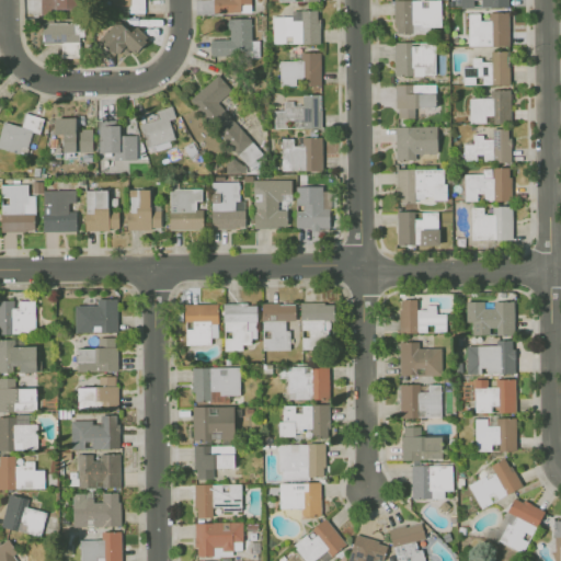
[(43,0),(43,9),(77,10),(77,0),(43,0)]
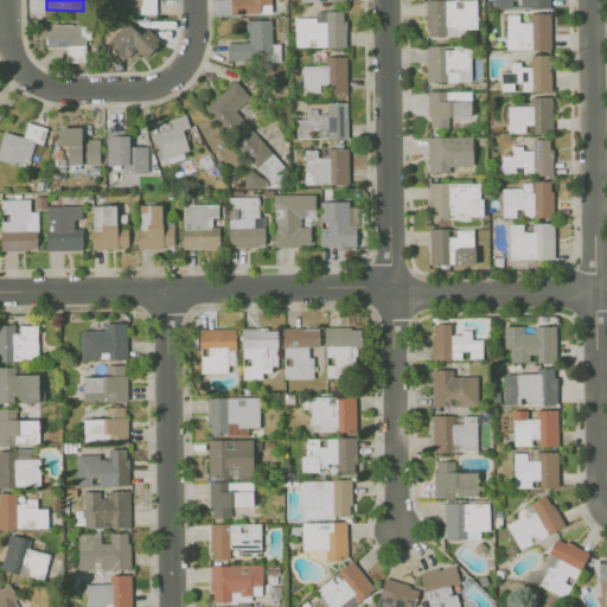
[(120,0),(120,6),(140,6),(139,13),(155,14),(155,0),(120,0)]
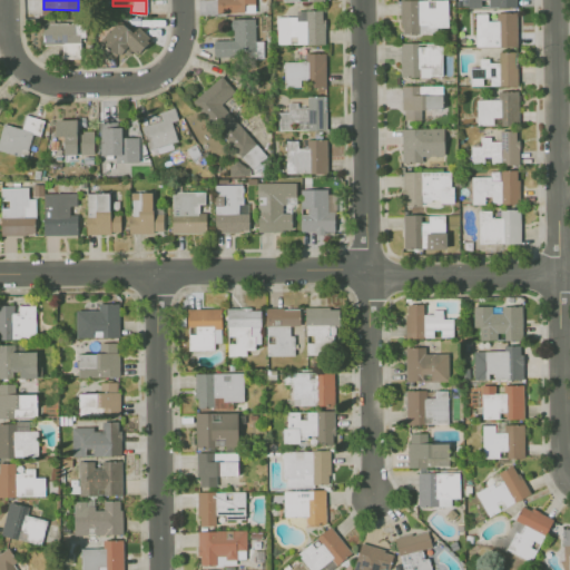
[(254,0),(216,0),(216,12),(254,11),(254,0)]
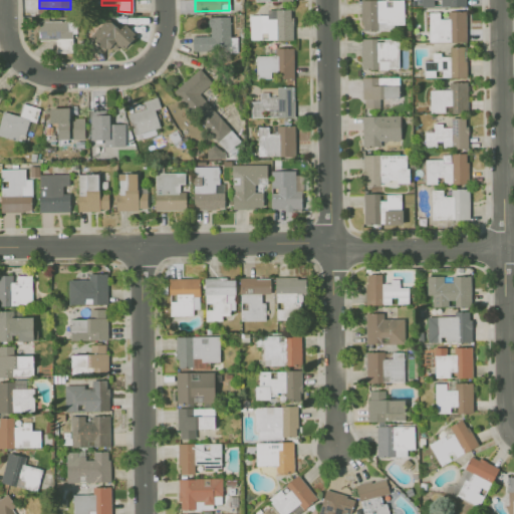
[(360,0),(361,30),(394,29),(394,24),(404,24),(403,0),(360,0)]
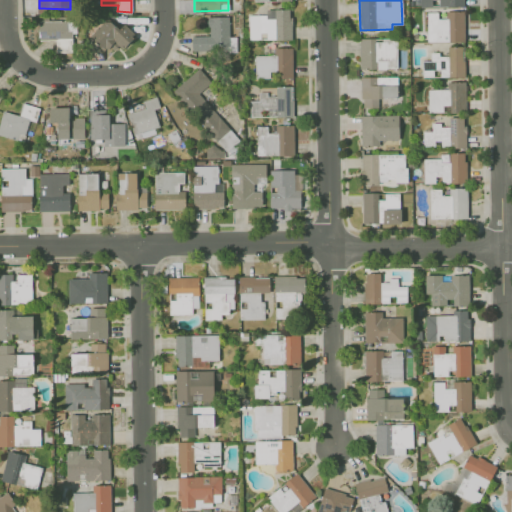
[(291,39),(291,8),(265,9),(265,14),(248,15),(248,39),(291,39)]
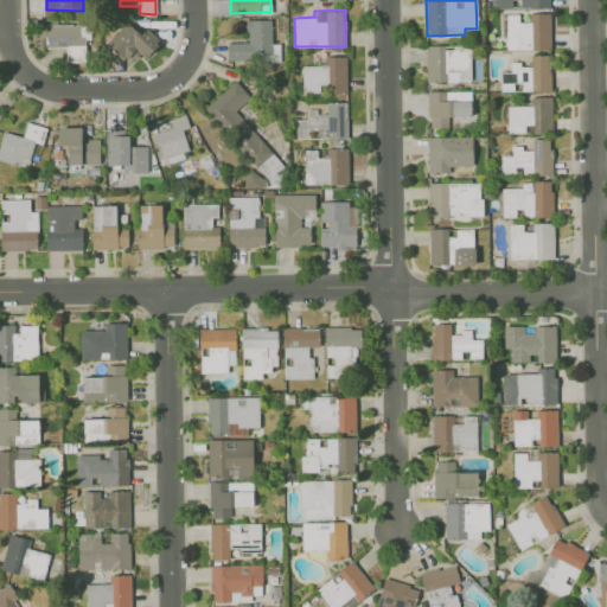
[(506,49),(550,49),(549,12),(528,13),(528,21),(518,21),(518,14),(505,14),(506,49)]
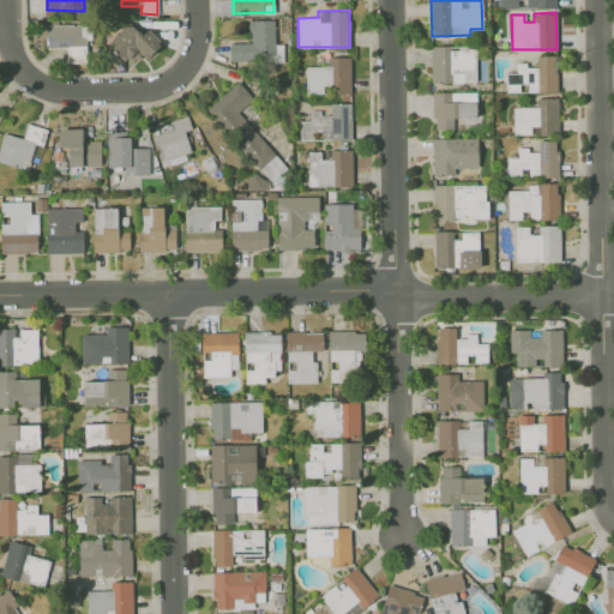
[(148,29),(142,35),(128,22),(108,42),(127,60),(137,49),(146,59),(162,42),(148,29)]
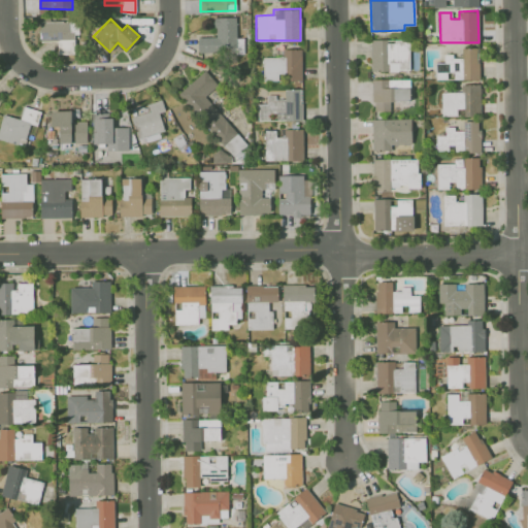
[(58,54),(74,54),(73,34),(77,34),(77,21),(39,22),(39,41),(57,40),(58,54)]
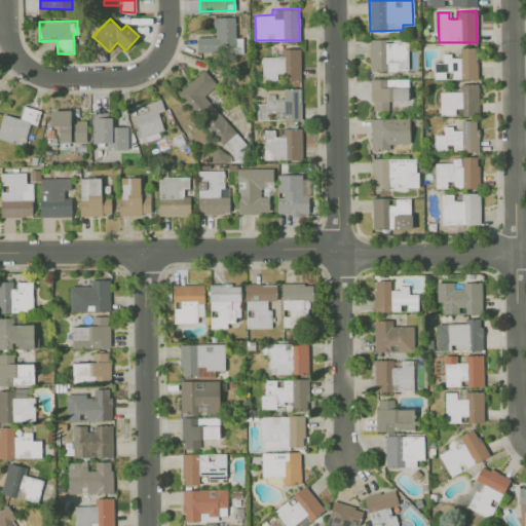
[(369,70),(407,71),(408,40),(369,39),(369,70)]
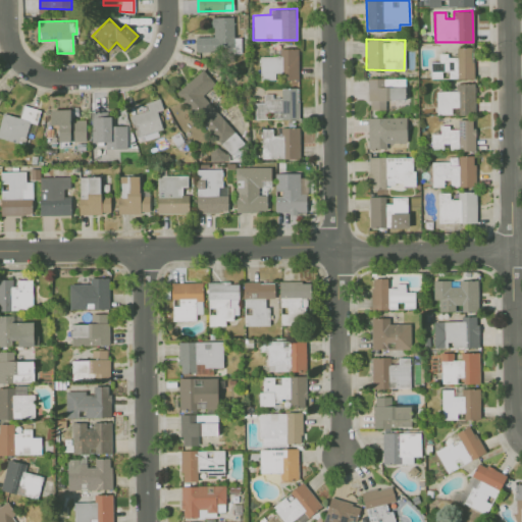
[(430,62),(430,77),(472,77),(472,47),(457,47),(457,54),(438,54),(438,62),(430,62)]
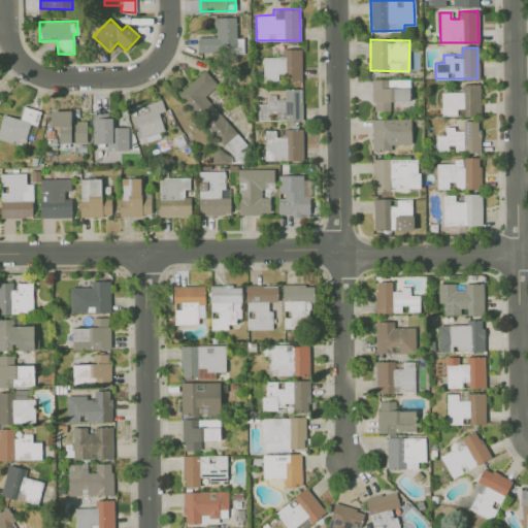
[(278,79),(277,73),(286,73),(286,81),(302,81),(301,48),(283,48),(283,56),(262,57),(263,80),(278,79)]
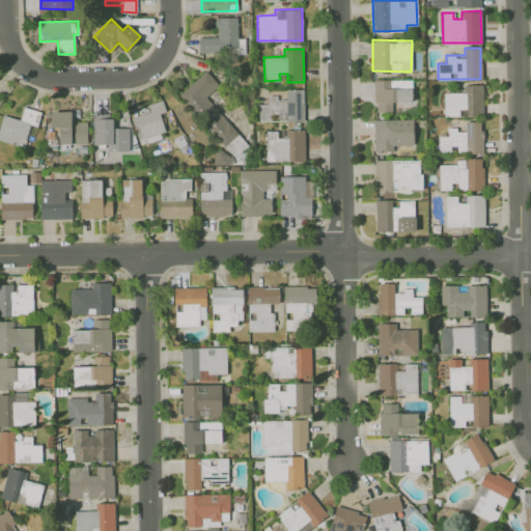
[(179,93),(205,123),(234,158),(249,146),(206,96),(219,85),(206,71),(179,93)]
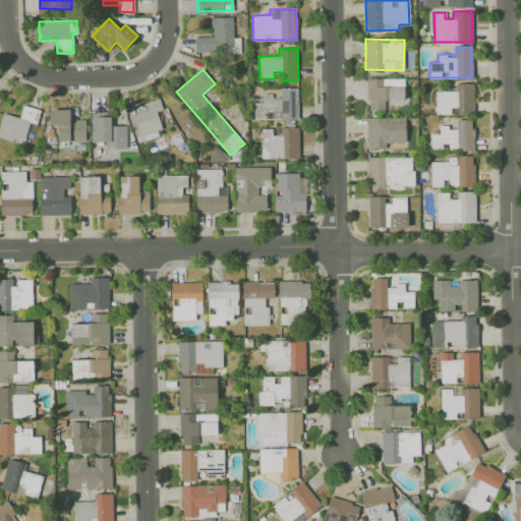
[(404,77),(366,78),(367,109),(385,108),(385,100),(404,99),(404,77)]
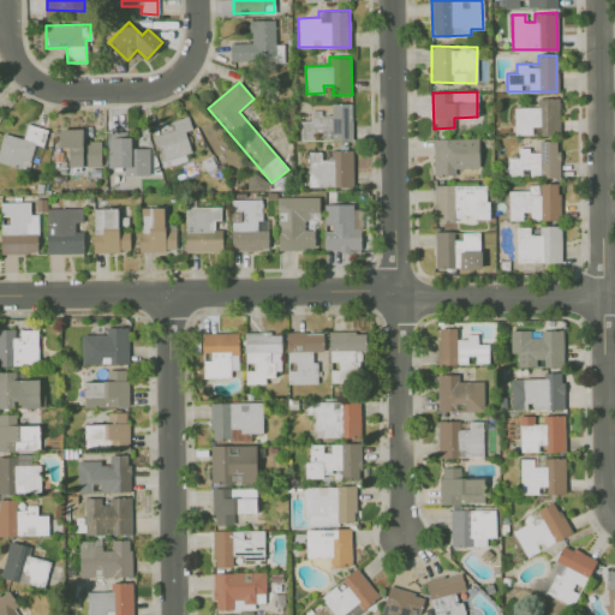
[(559,97),(536,97),(536,107),(513,107),(514,135),(559,135),(559,97)]
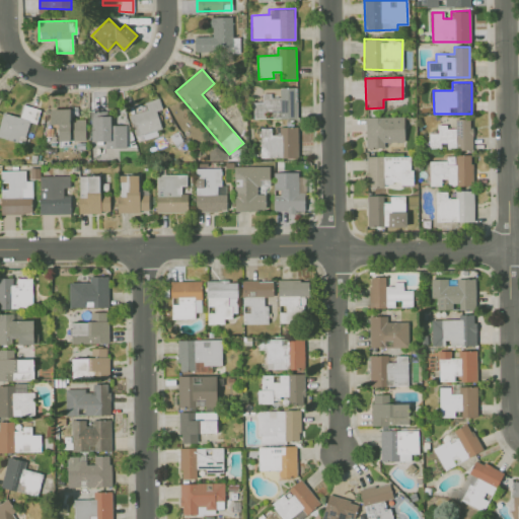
[(253,119),(297,118),(296,87),(279,87),(280,94),(262,95),(262,101),(252,101),(253,119)]
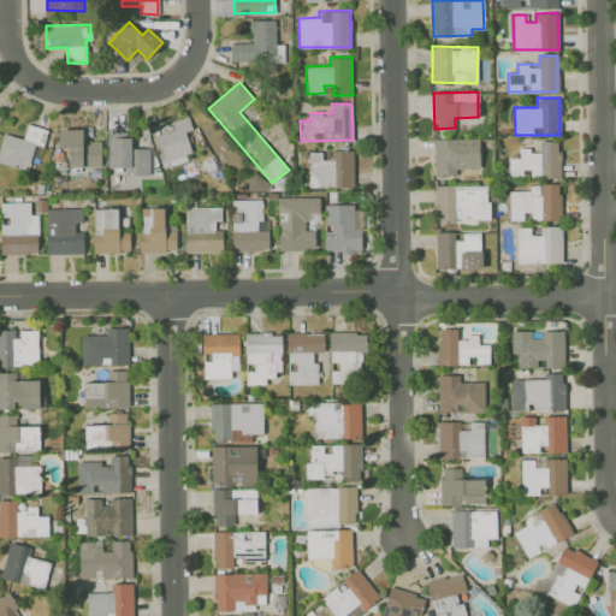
[(161,166),(193,157),(185,131),(191,129),(188,116),(170,122),(171,126),(152,132),(161,166)]
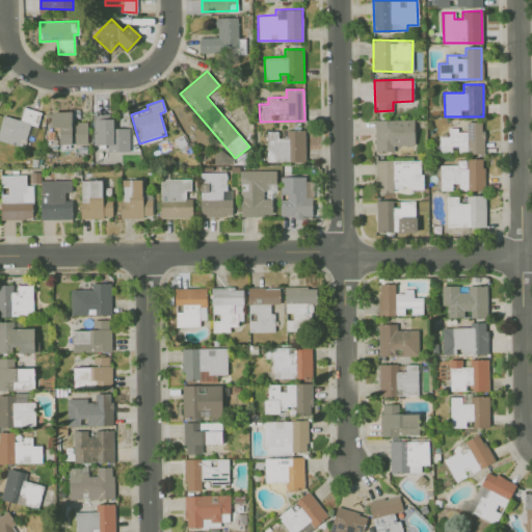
[(36,126),(41,111),(23,107),(20,120),(2,115),(0,123),(0,139),(24,145),(29,125),(36,126)]
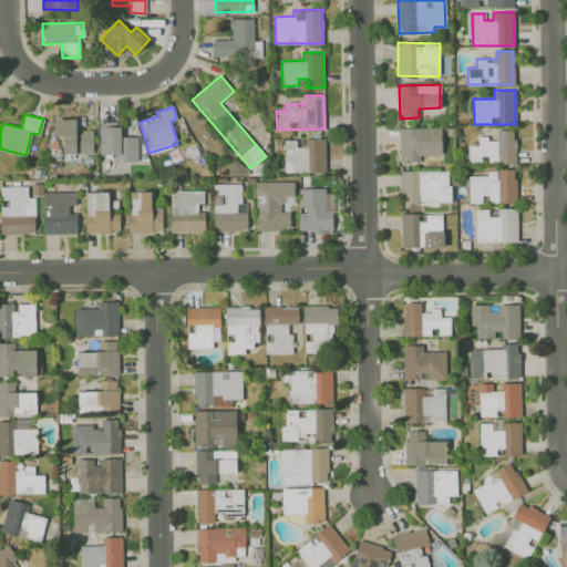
[(93,153),(92,130),(76,130),(76,119),(54,119),(54,135),(62,135),(62,154),(93,153)]
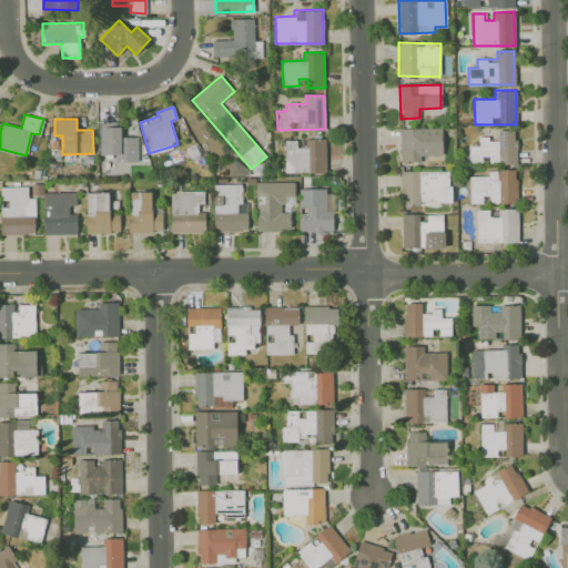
[(138,161),(138,137),(120,137),(120,121),(98,121),(99,155),(124,154),(124,161),(138,161)]
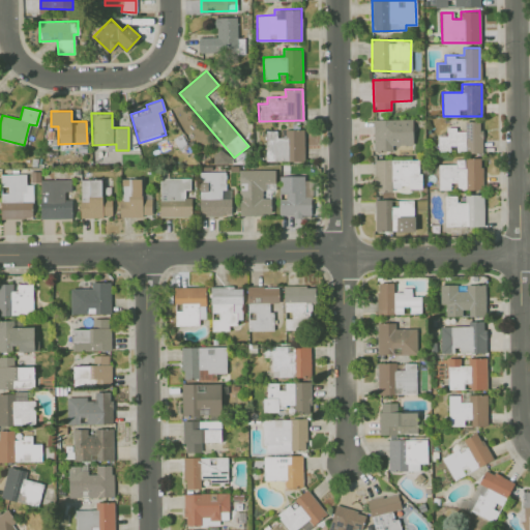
[(412,118),(373,119),(374,150),(392,150),(392,145),(413,144),(412,118)]
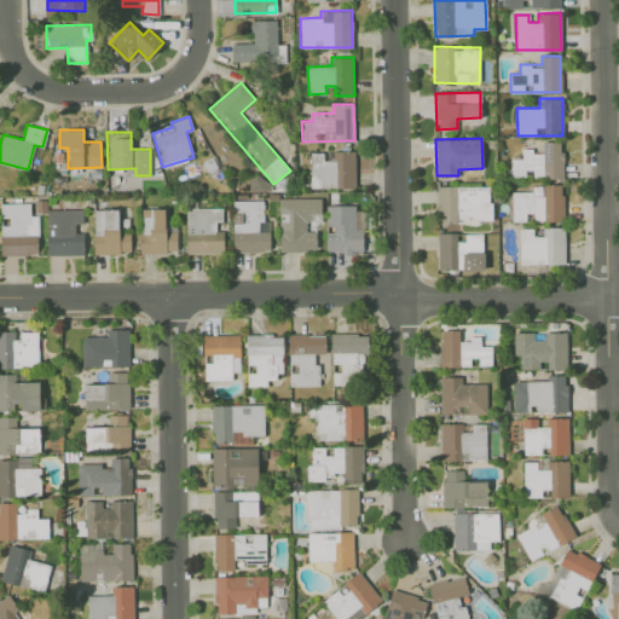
[(510,177),(530,177),(530,178),(562,178),(562,142),(541,142),(542,150),(521,150),(521,157),(510,157),(510,177)]
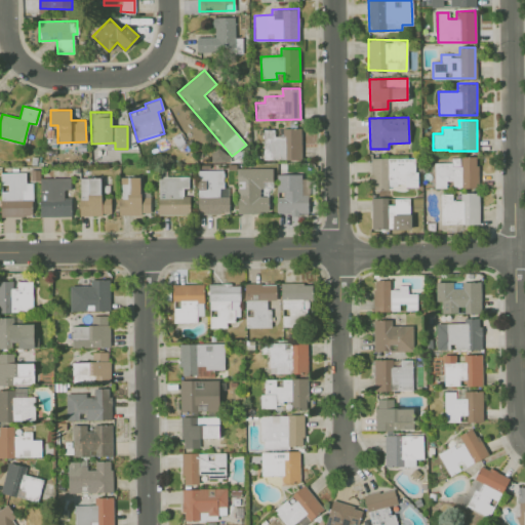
[(300,127),(283,128),(283,136),(274,136),(273,128),(261,129),(263,160),(301,159),(300,127)]
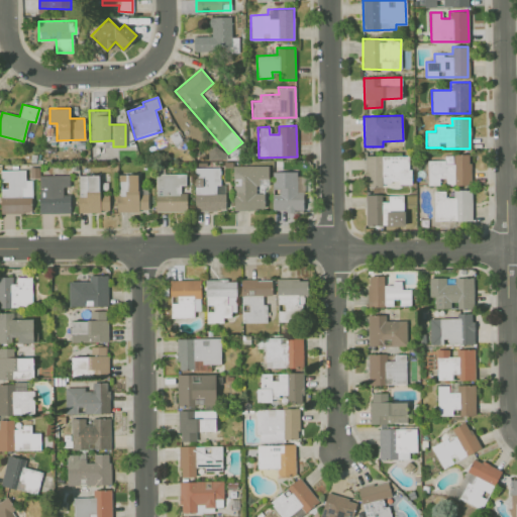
[(470,153),(453,153),(453,161),(427,161),(427,185),(470,184),(470,153)]
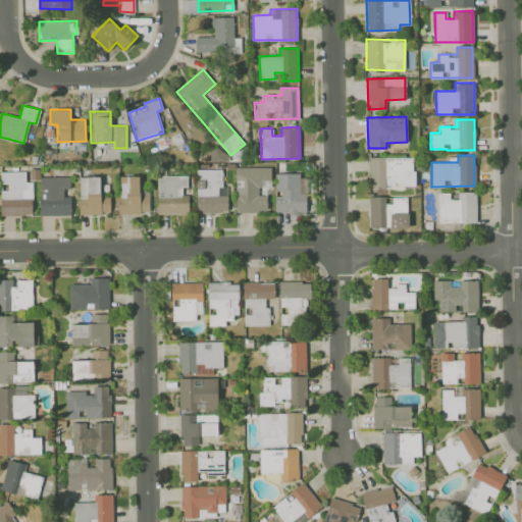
[(414,185),(413,156),(368,157),(368,176),(378,176),(378,186),(414,185)]
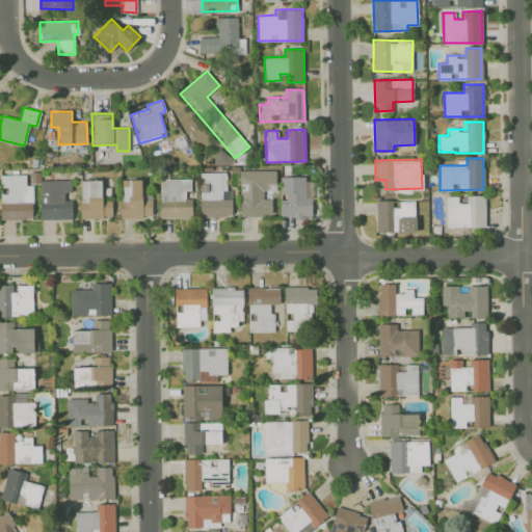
[(239,170),(240,215),(272,215),(271,198),(262,198),(262,190),(275,190),(275,170),(239,170)]
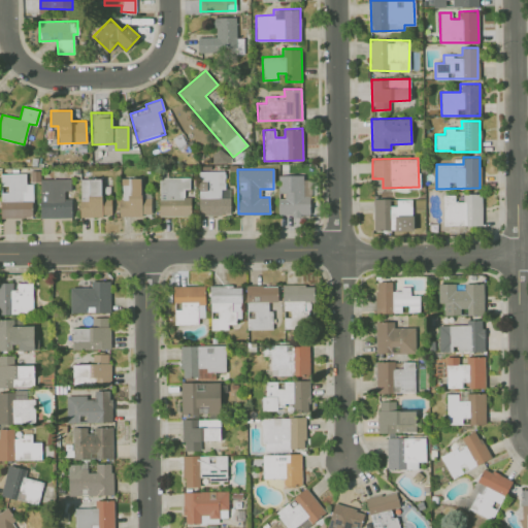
[(227,170),(198,171),(199,216),(228,215),(227,170)]
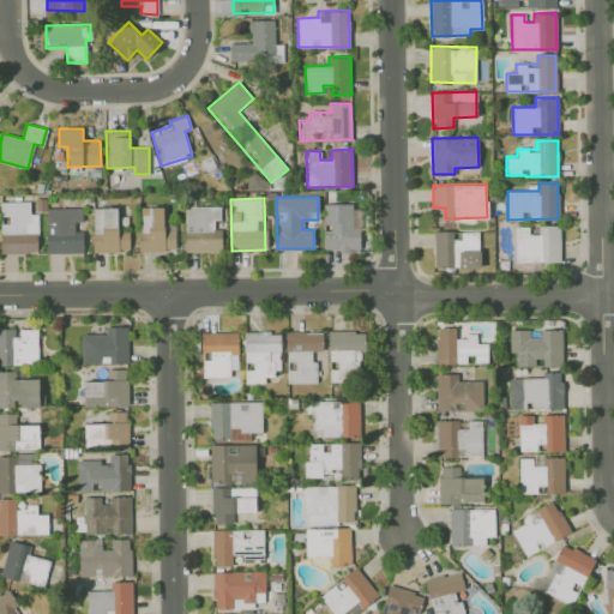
[(30,202),(0,202),(0,215),(10,215),(8,223),(1,223),(1,252),(37,253),(37,214),(30,214),(30,202)]
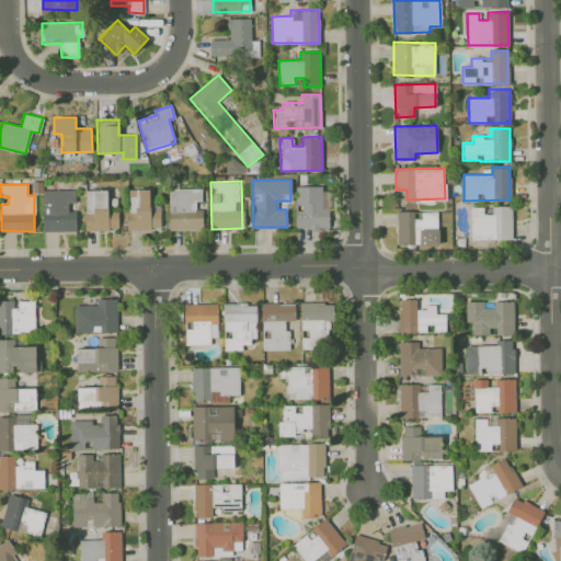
[(330,187),(296,186),(295,228),(329,229),(330,187)]
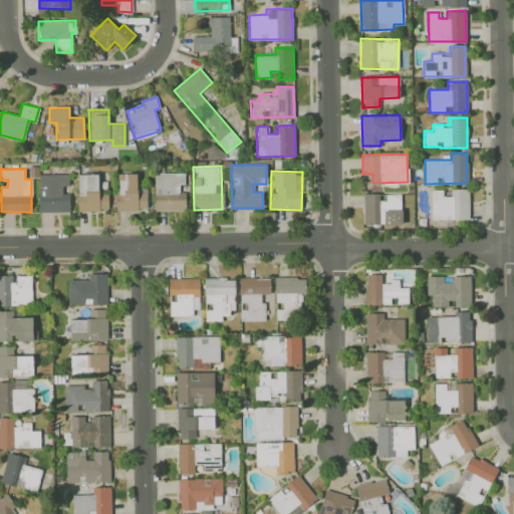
[(117,210),(147,210),(147,192),(137,193),(137,173),(116,174),(117,210)]
